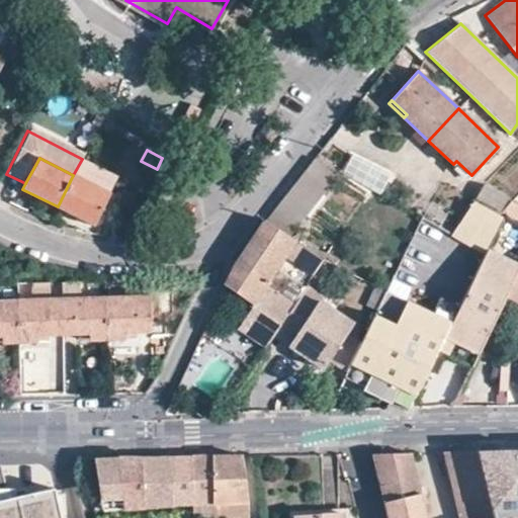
[(315,159),(264,221),(289,239),(337,176),(315,159)]
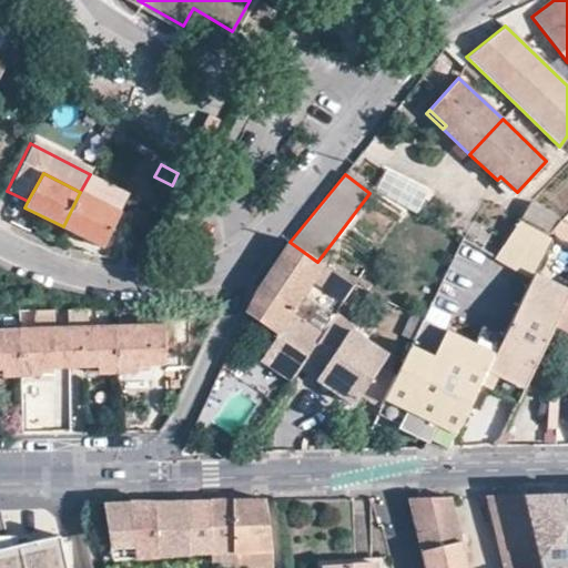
[(513,195),(517,192),(500,176),(497,180),(513,195)]
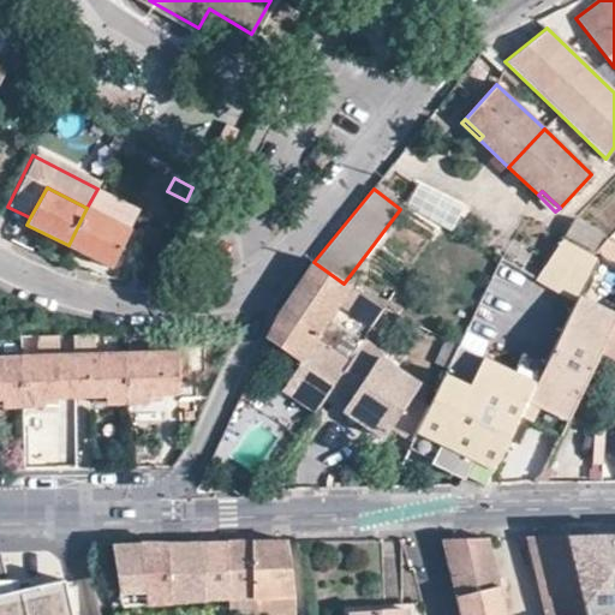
[(87,208),(69,245),(113,268),(131,231),(87,208)]
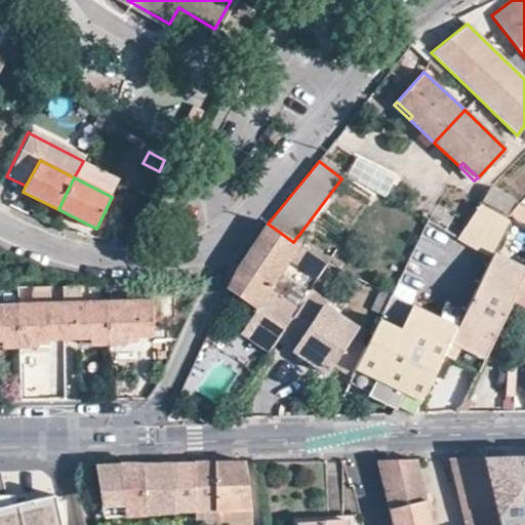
[(481,201),(505,215),(514,199),(490,186),(481,201)]
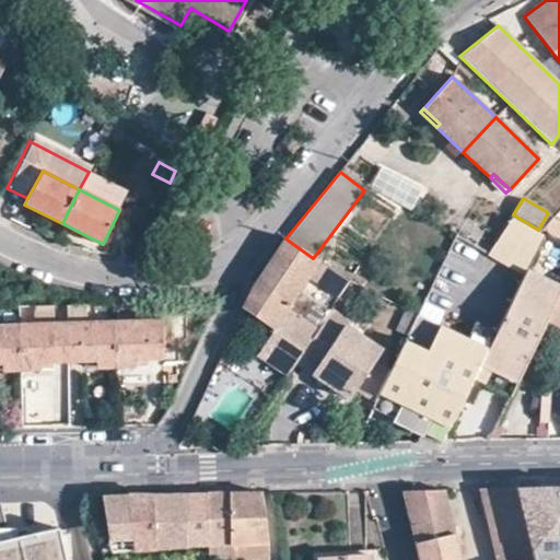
[(487,252),(526,271),(526,270),(545,234),(539,232),(513,216),(510,214),(487,252)]
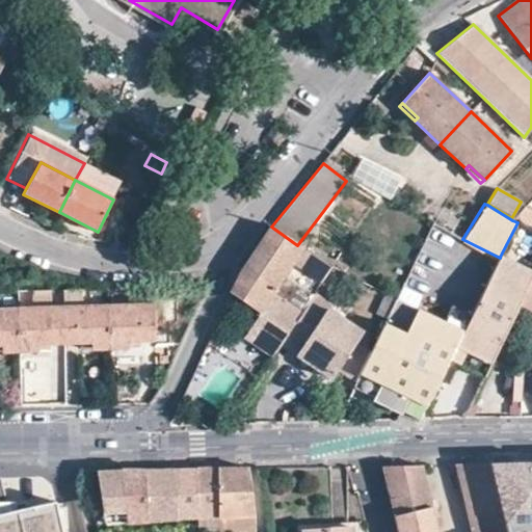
[(531,212),(525,207),(512,220),(517,222),(531,230),(531,212)]
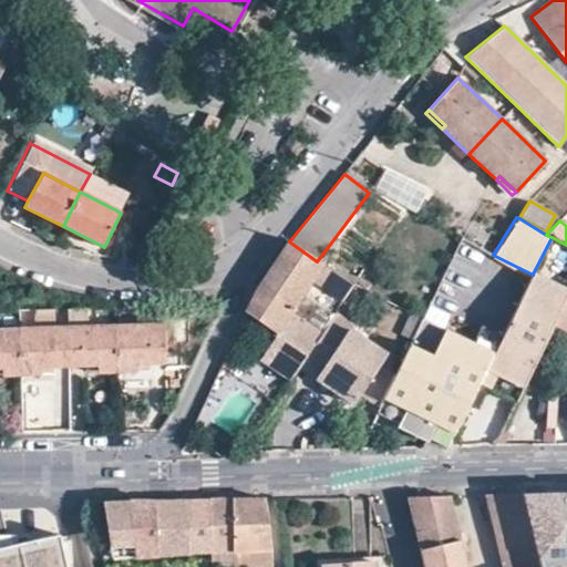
[(289,241),(258,289),(292,311),(280,330),(277,336),(308,356),(336,312),(337,311),(306,291),(323,266),(317,261),(289,241)]
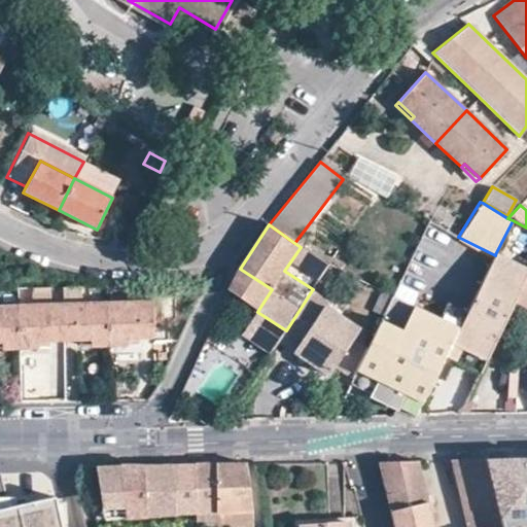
[(284,271),(313,289),(327,267),(301,247),(284,271)]
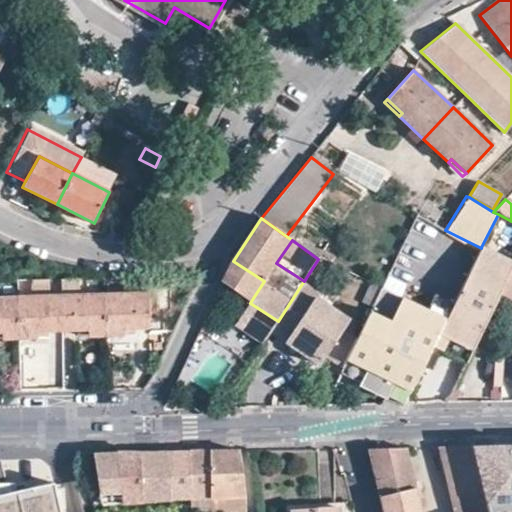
[(500,292),(511,266),(511,262),(481,247),(481,248),(479,252),(447,316),(440,332),(473,348),(500,292)]
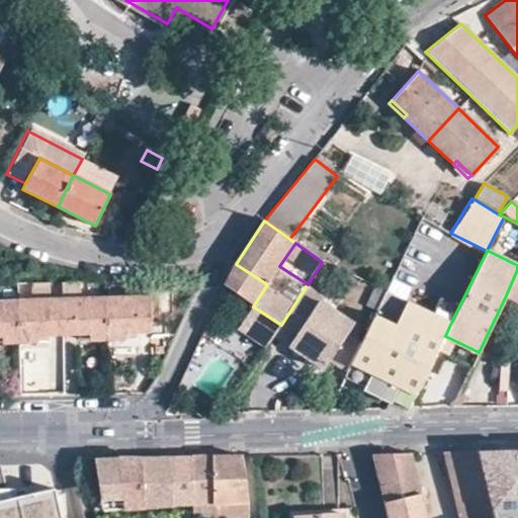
[(400,262),(393,276),(405,282),(412,268),(400,262)]
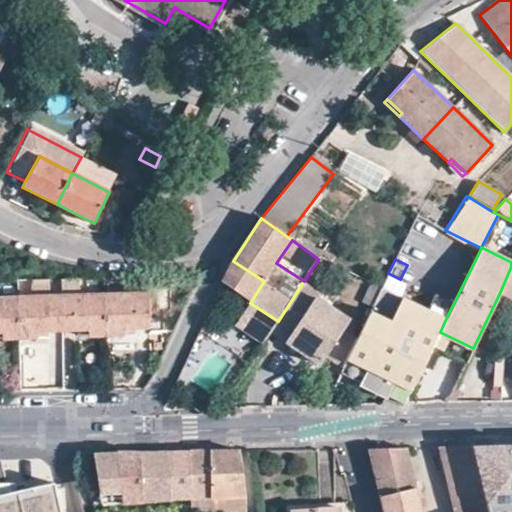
[(233,261),(224,279),(253,298),(264,281),(233,261)]
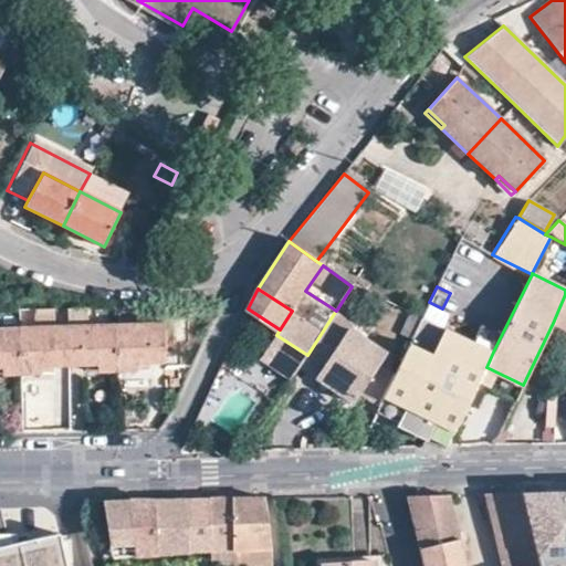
[(565,294),(553,323),(565,327),(565,294)]
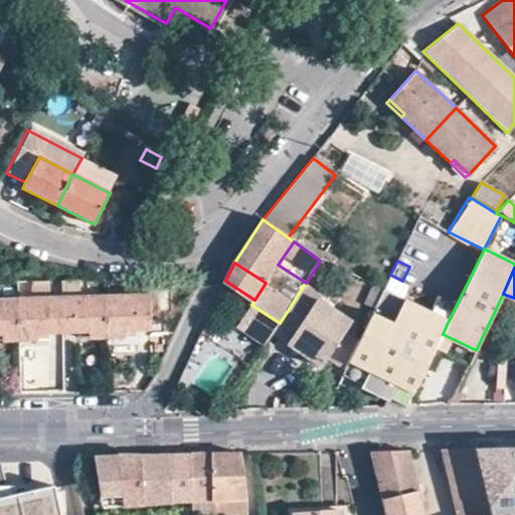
[(450,318),(432,310),(438,297),(402,281),(390,275),(360,336),(351,355),(348,362),(342,374),(407,405),(436,349),(443,334),(450,318)]
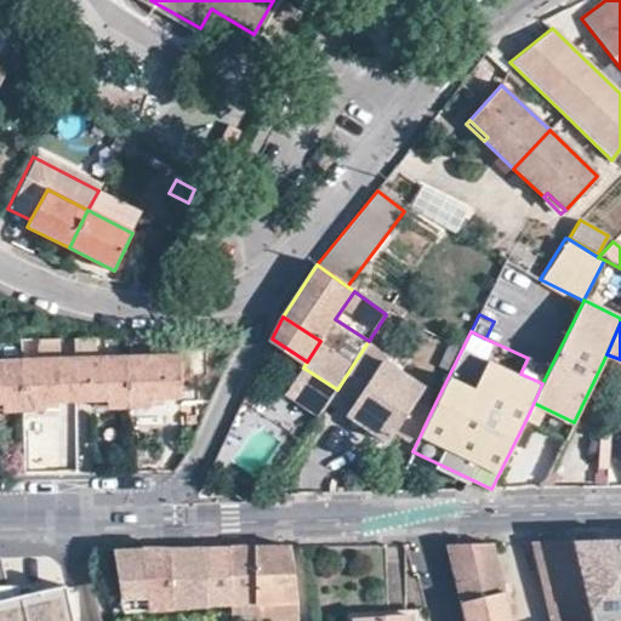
[(96,337),(73,339),(73,359),(74,402),(98,400),(108,400),(108,409),(129,409),(126,357),(96,358),(96,337)]
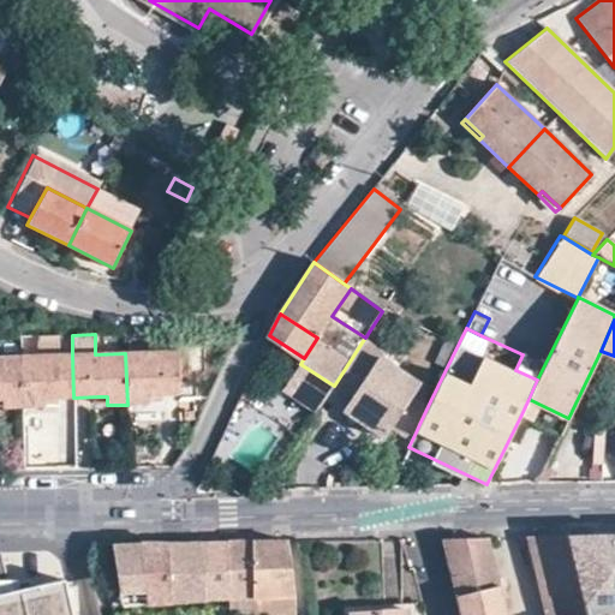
[(41,400),(51,399),(73,398),(72,356),(59,354),(58,335),(35,336),(35,357),(21,357),(22,406),(41,406),(41,400)]
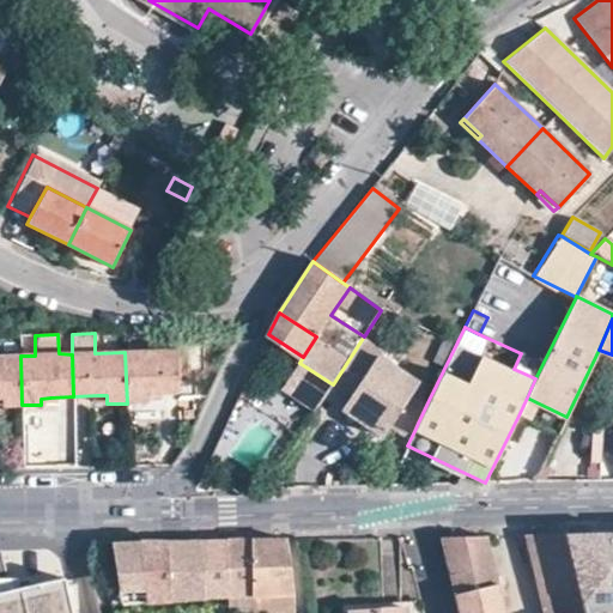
[(326,396),(344,408),(346,405),(386,430),(393,417),(394,414),(412,388),(417,381),(378,357),(382,350),(363,338),(333,384),(326,396)]
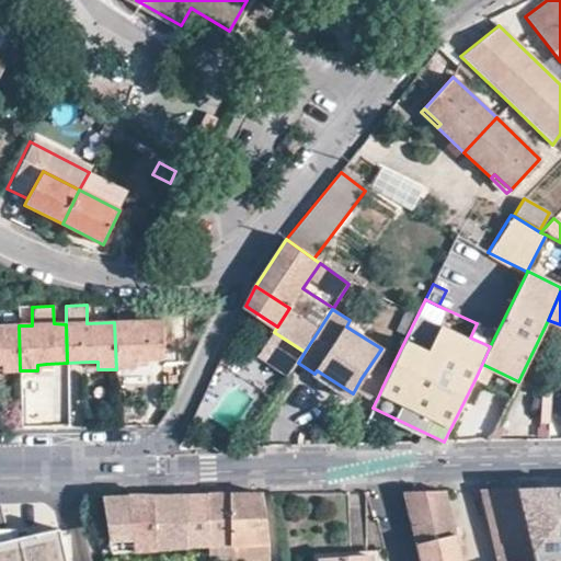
[(133,362),(141,362),(163,361),(162,321),(114,322),(116,369),(133,368),(133,362)]
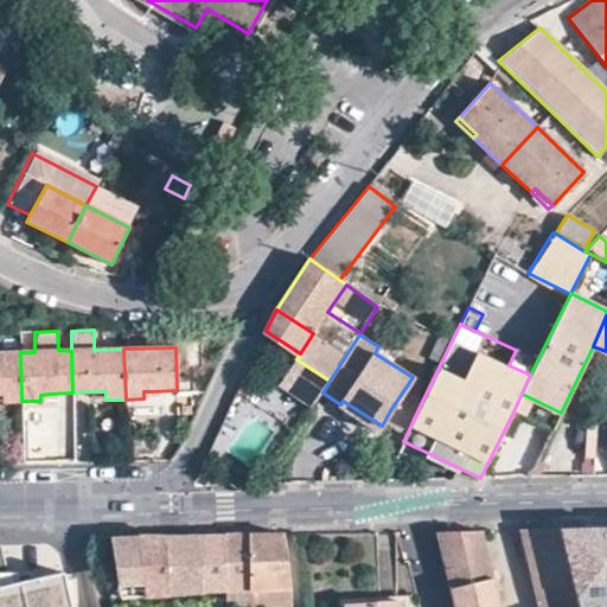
[(0,394),(2,394),(2,401),(21,401),(20,352),(0,352),(0,394)]
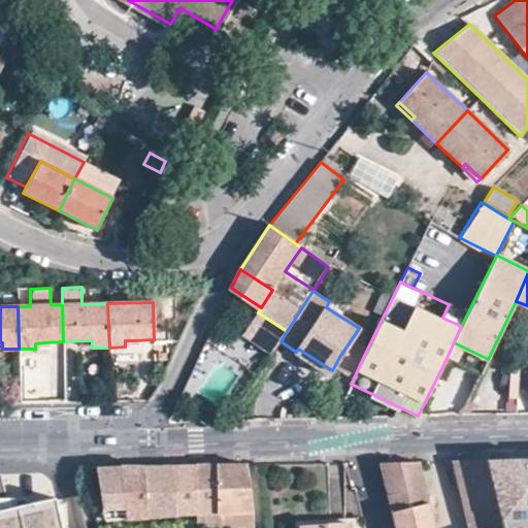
[(244,332),(274,352),(281,341),(287,331),(258,312),(244,332)]
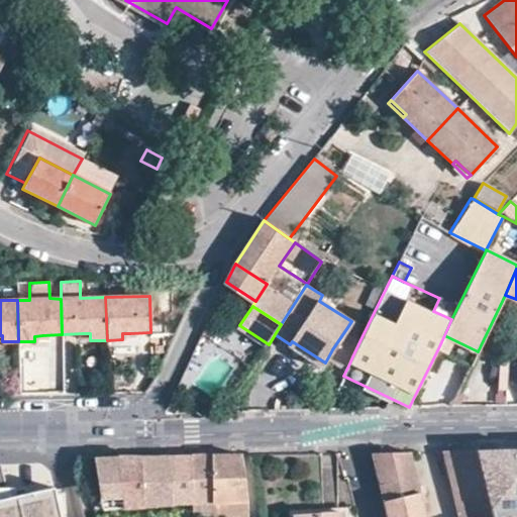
[(331,351),(349,364),(352,356),(362,337),(347,327),(332,349),(331,351)]
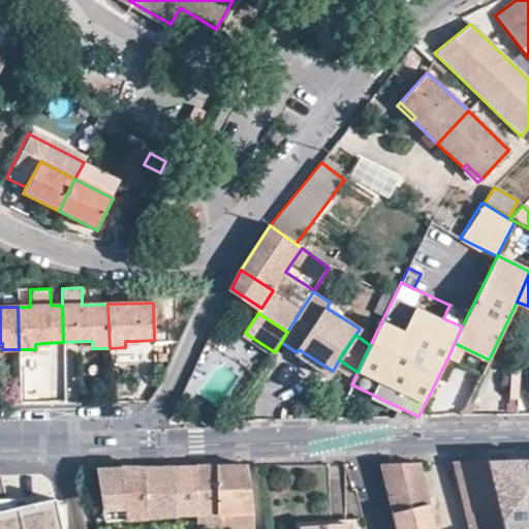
[(483,375),(489,360),(455,343),(447,359),(483,375)]
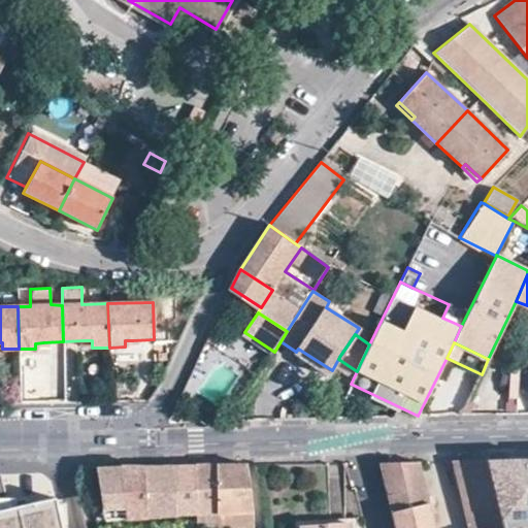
[(518,459),(487,460),(503,527),(527,527),(527,461),(519,464),(518,459)]
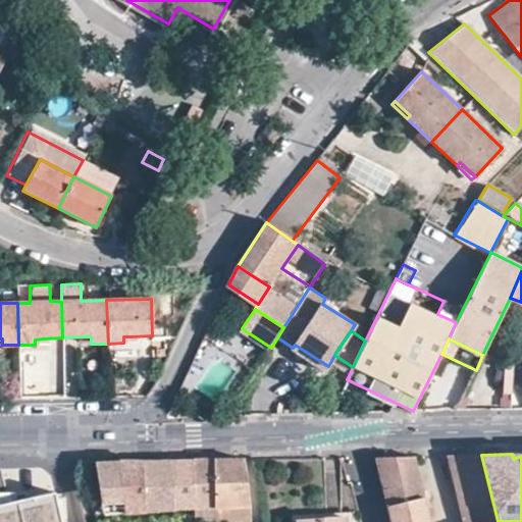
[(448,456),(462,521),(498,521),(481,455),(448,456)]
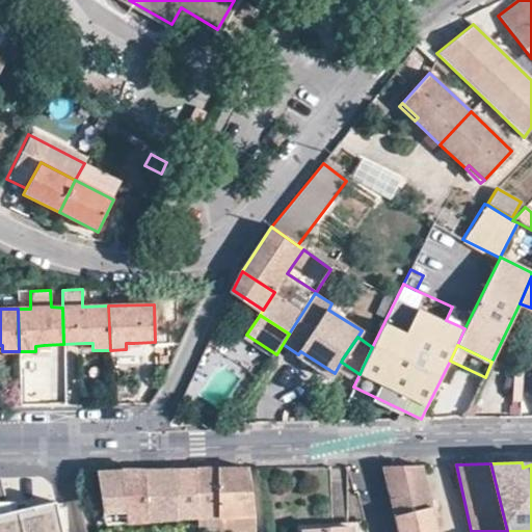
[(401,531),(437,531),(422,466),(386,467),(396,508),(399,522),(401,531)]
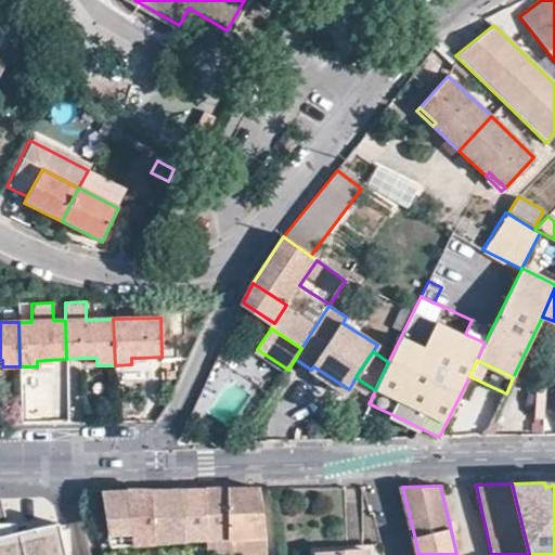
[(206,491),(209,541),(231,540),(230,490),(206,491)]
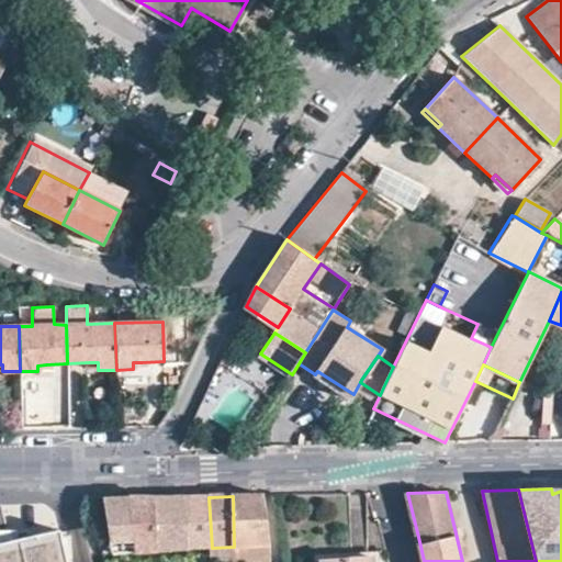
[(265,496),(233,496),(234,547),(270,544),(265,496)]
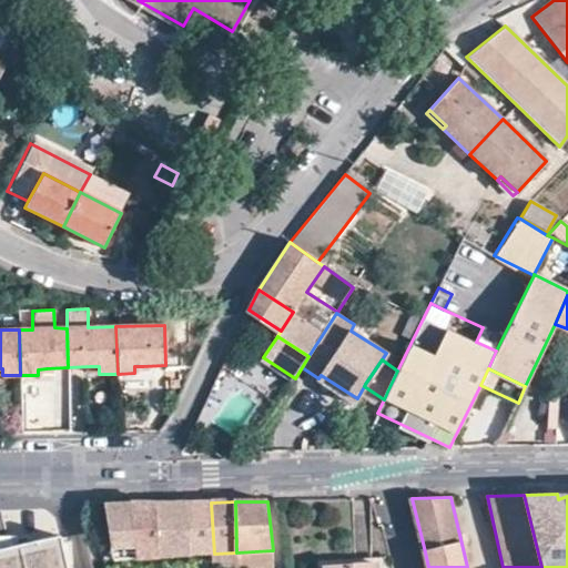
[(159,504),(160,557),(192,555),(190,503),(159,504)]
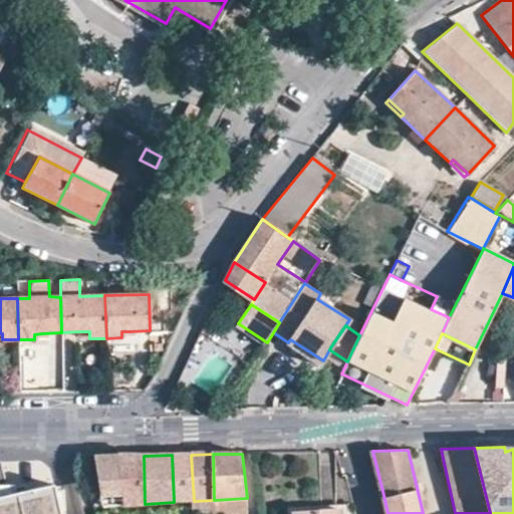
[(172,455),(174,502),(194,501),(191,455),(172,455)]
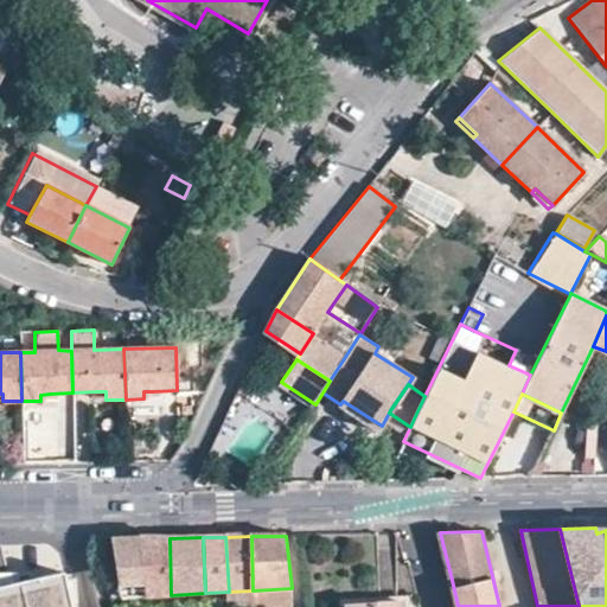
[(145,595),(140,538),(112,540),(120,598),(145,595)]
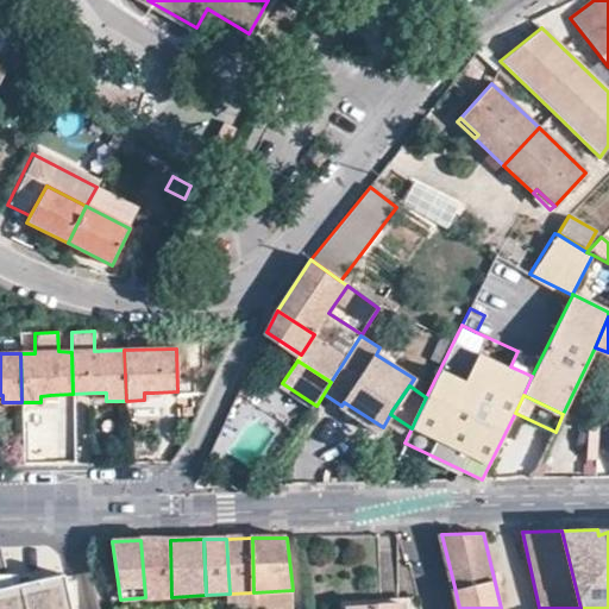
[(140,540),(145,597),(171,597),(170,540),(140,540)]
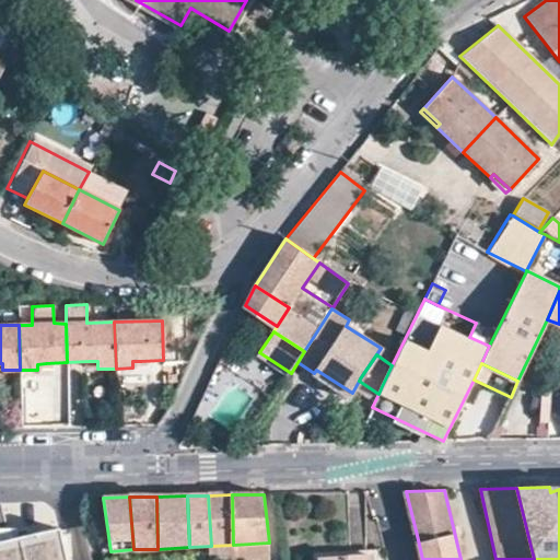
[(68,559),(60,525),(0,538),(0,559),(68,559)]
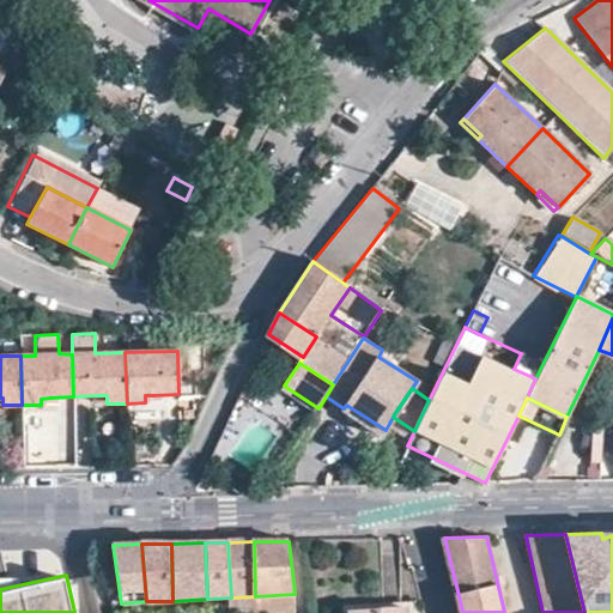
[(460,601),(456,586),(448,587),(453,602),(460,601)]
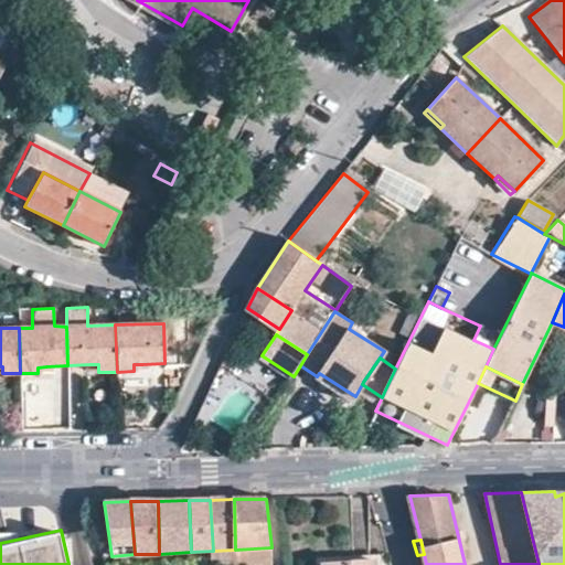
[(273,564),(272,547),(235,550),(213,551),(212,564),(273,564)]
